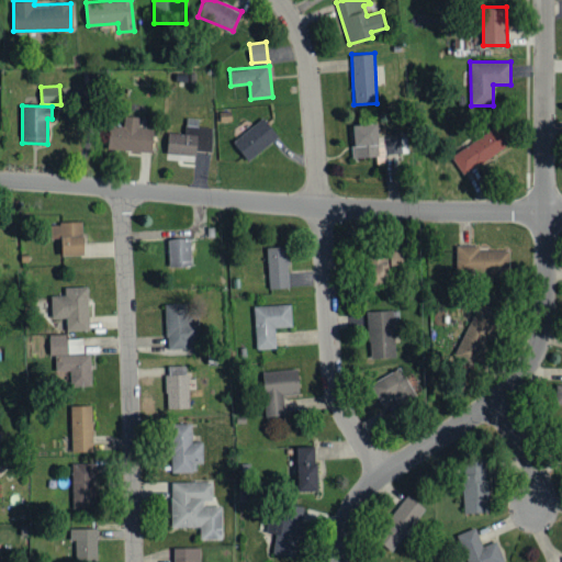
[(153,127),(138,127),(139,116),(124,116),(124,126),(110,126),(109,149),(153,152),(153,127)]
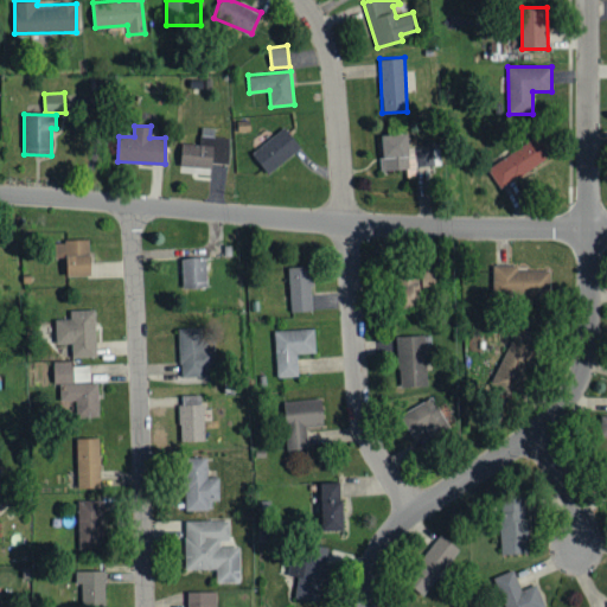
[(300,147),(283,127),(251,153),(268,174),(300,147)]
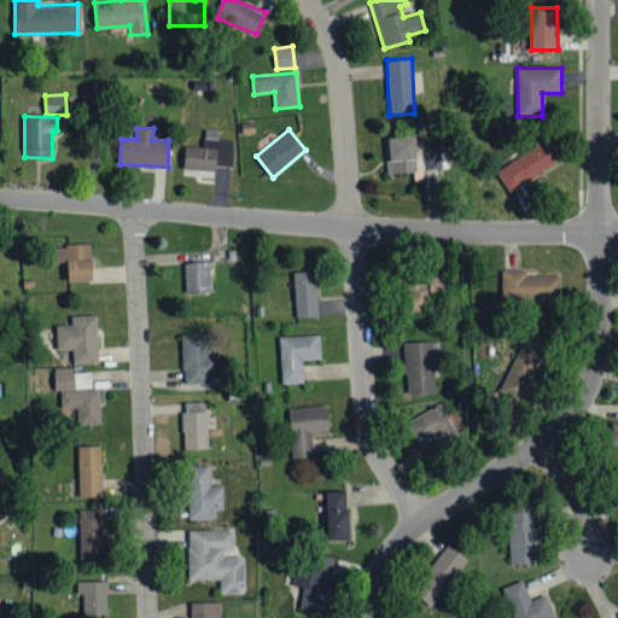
[(233,140),(217,139),(217,130),(204,130),(203,146),(185,146),(184,170),(215,172),(215,167),(232,167),(233,140)]
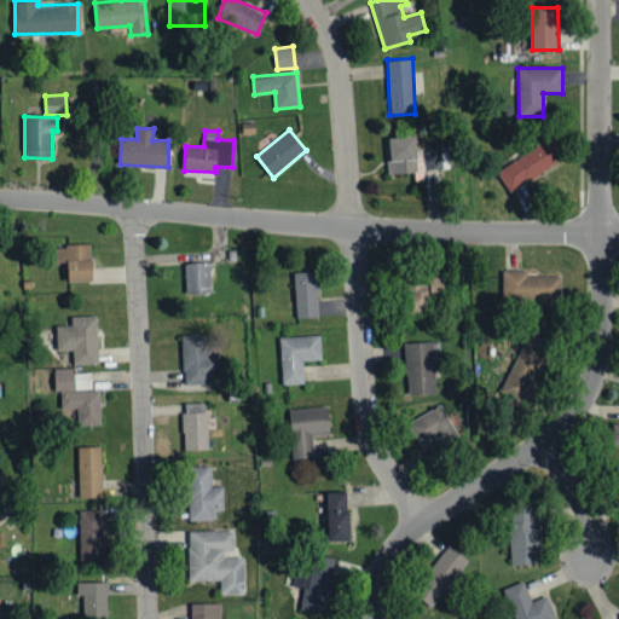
[(389,173),(417,172),(416,137),(388,137),(389,173)]
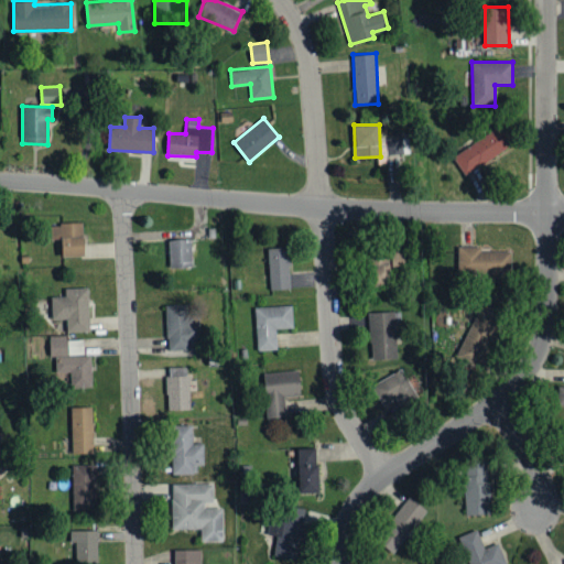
[(464,174),(513,145),(501,126),(453,155),(464,174)]
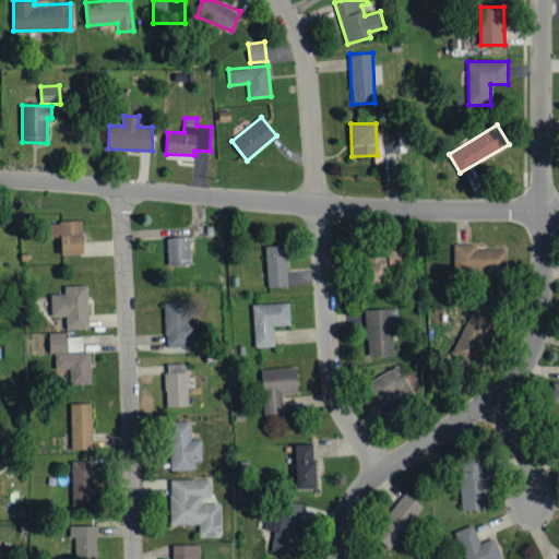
[(405,135),(381,137),(382,153),(405,152),(405,135)]
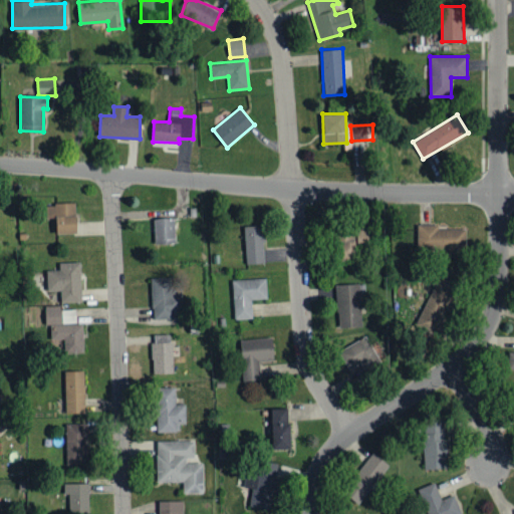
[(55,218),(56,233),(76,232),(75,202),(45,204),(45,218),(55,218)]
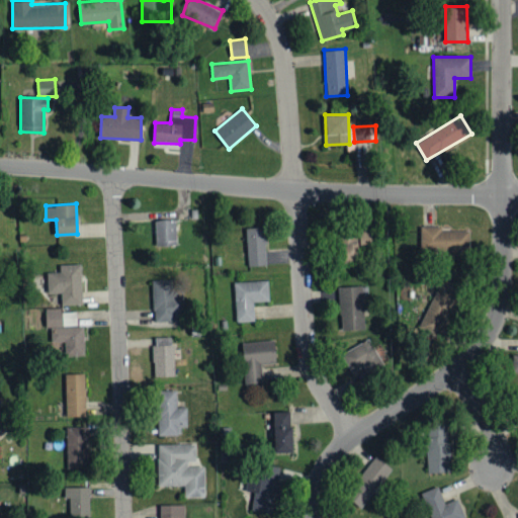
[(176,219),(155,220),(156,246),(176,245),(176,219)]
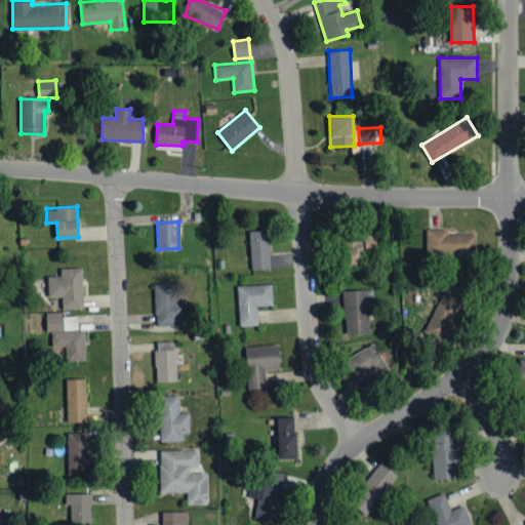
[(447,233),(447,229),(427,229),(427,255),(477,254),(476,233),(447,233)]
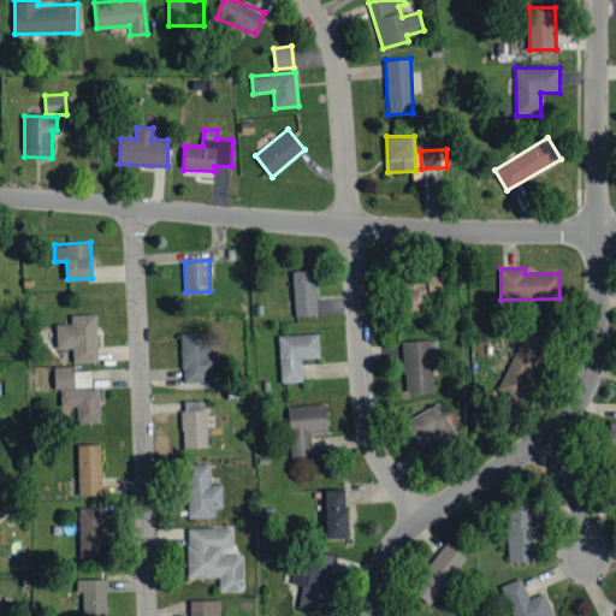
[(294,315),(315,314),(314,270),(292,271),(294,315)]
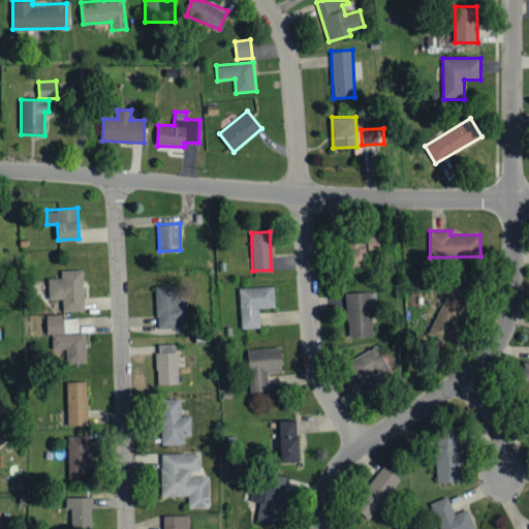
[(368,253),(387,252),(385,234),(367,236),(368,253)]
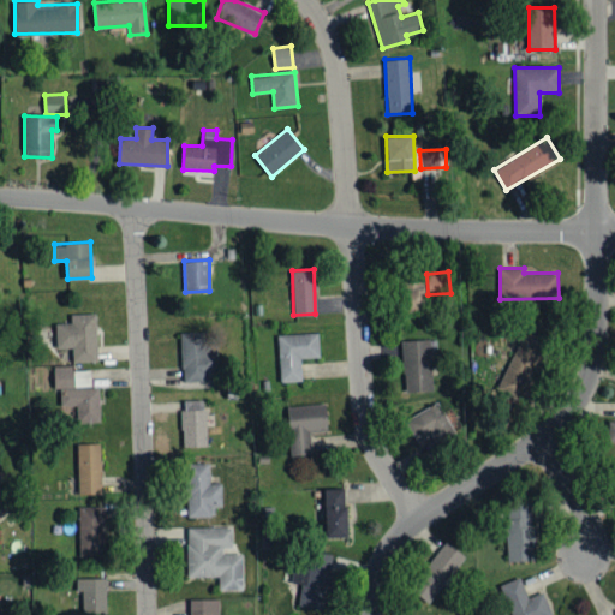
[(424,278),(399,278),(400,310),(425,309),(424,278)]
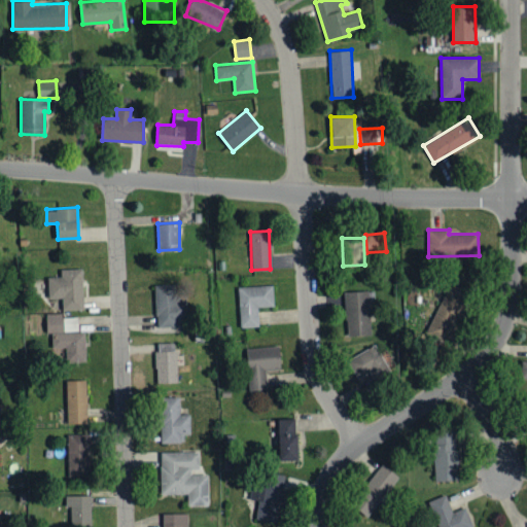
[(61,310),(83,309),(82,269),(60,269),(61,276),(47,277),(47,297),(61,297),(61,310)]
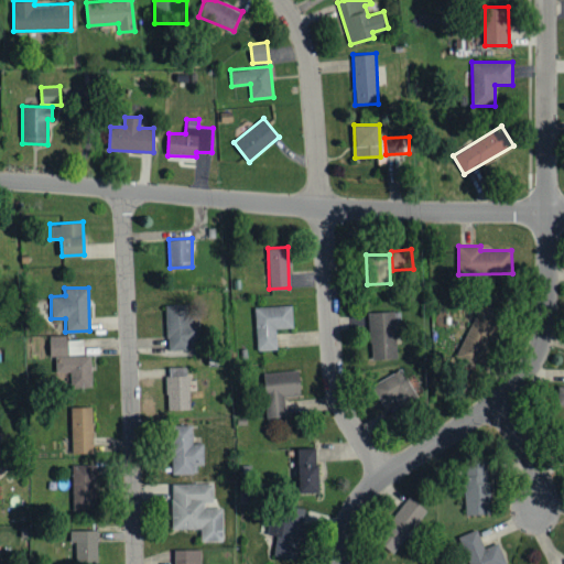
[(165,304),(166,350),(198,349),(196,303),(165,304)]
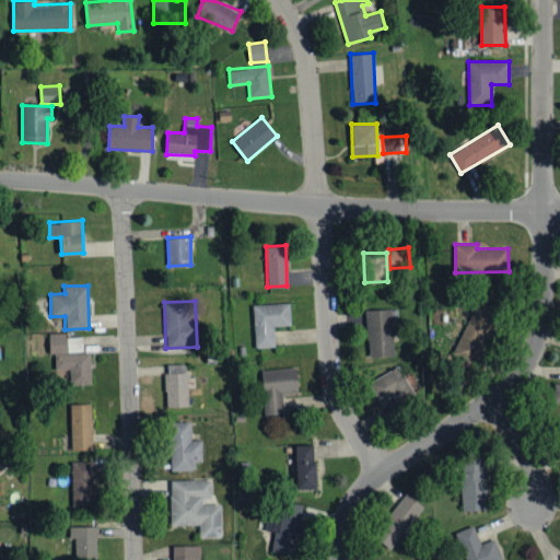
[(253,304),(254,347),(275,347),(275,326),(290,325),(290,303),(253,304)]
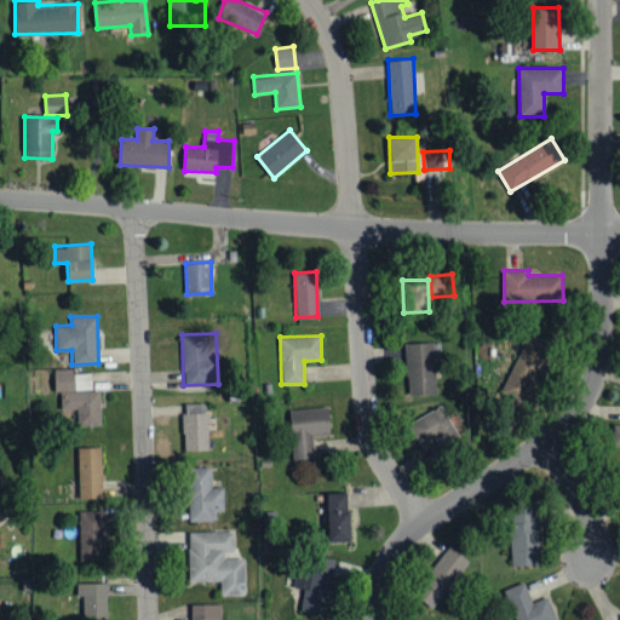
[(557,350),(527,336),(500,390),(523,402),(539,371),(546,374),(557,350)]
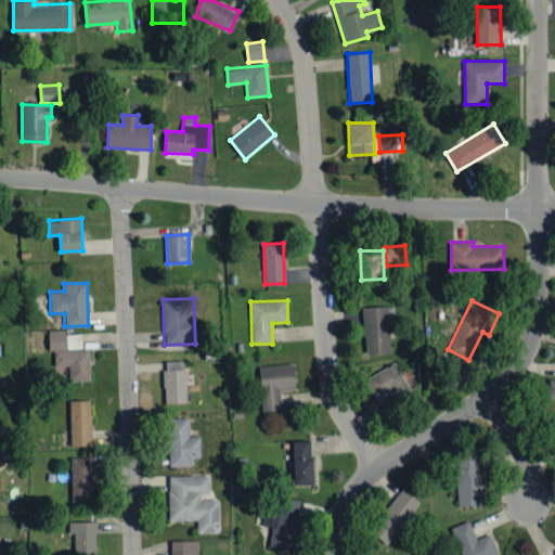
[(363,307),(364,355),(390,353),(389,306),(363,307)]
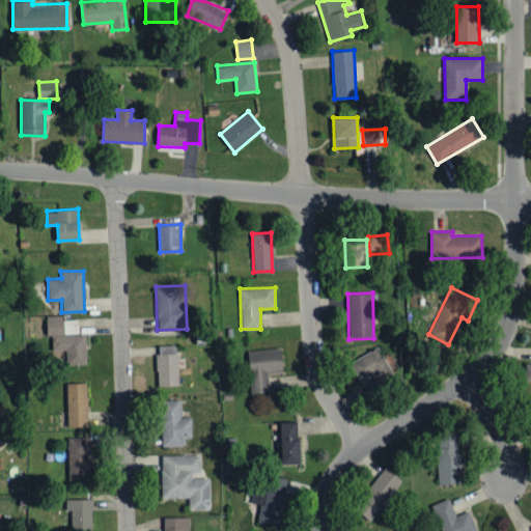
[(85,333),(78,333),(78,317),(46,317),(47,335),(51,335),(52,350),(64,350),(65,364),(86,364),(85,333)]
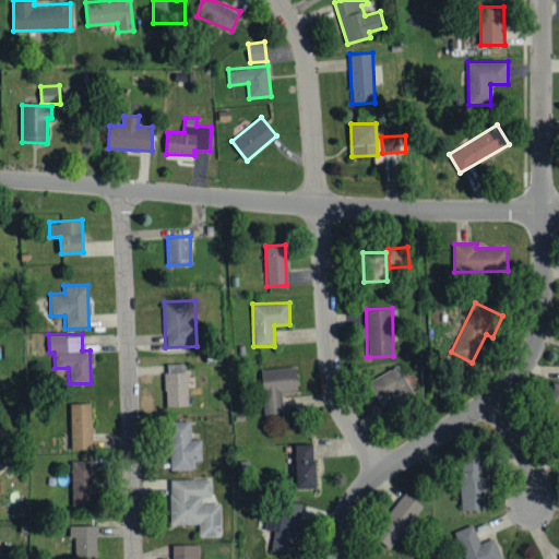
[(187,405),(186,363),(169,364),(170,405),(187,405)]
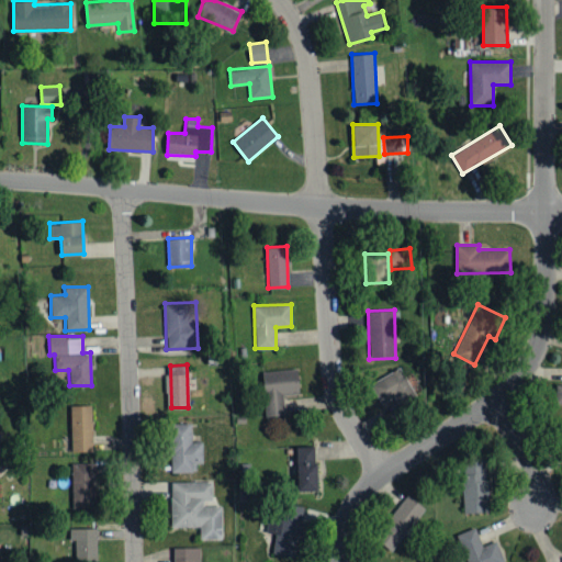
[(381,404),(394,396),(400,407),(417,397),(401,367),(370,383),(381,404)]
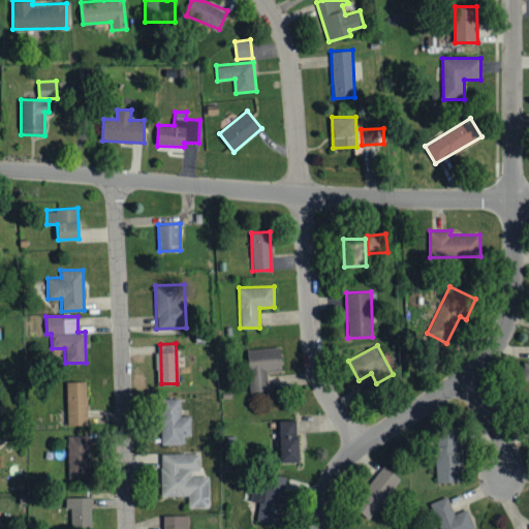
[(249,392),(268,391),(267,372),(281,371),(280,347),(247,348),(249,392)]
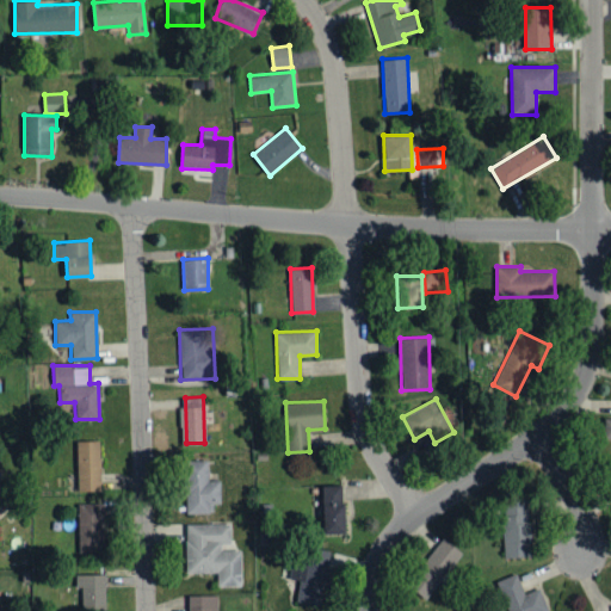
[(78,491),(100,491),(99,439),(76,440),(78,491)]
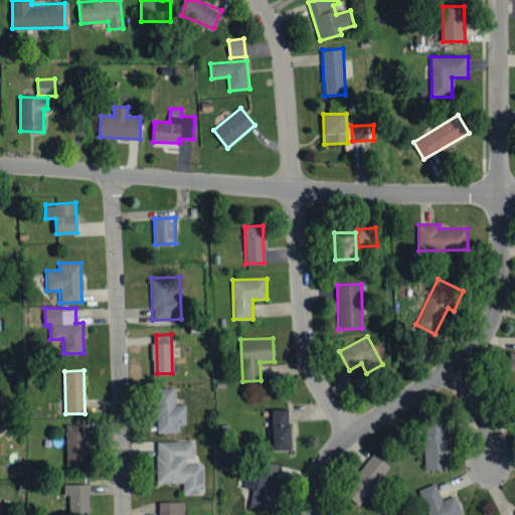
[(156,433),(176,433),(176,424),(185,424),(185,404),(175,404),(175,387),(155,388),(156,433)]
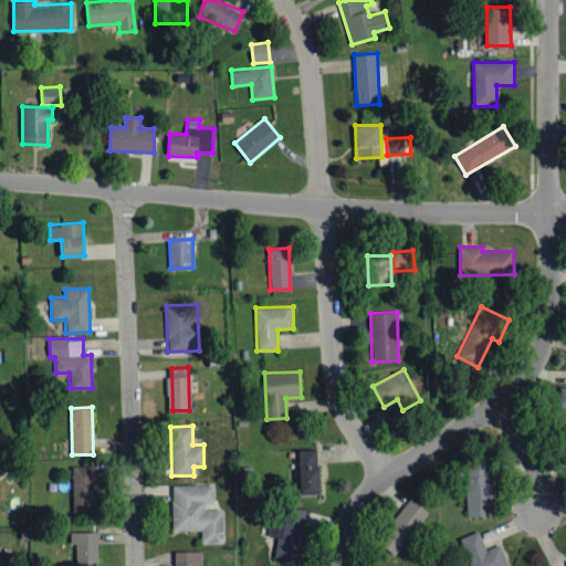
[(317,494),(318,449),(297,449),(296,494),(317,494)]
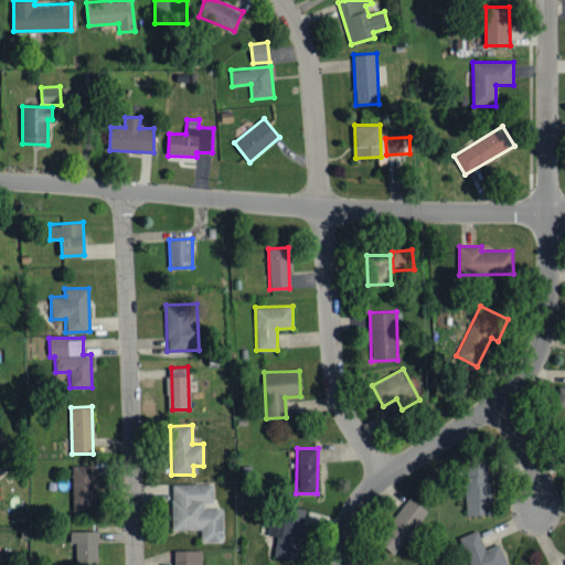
[(467,515),(491,514),(489,461),(465,462),(467,515)]
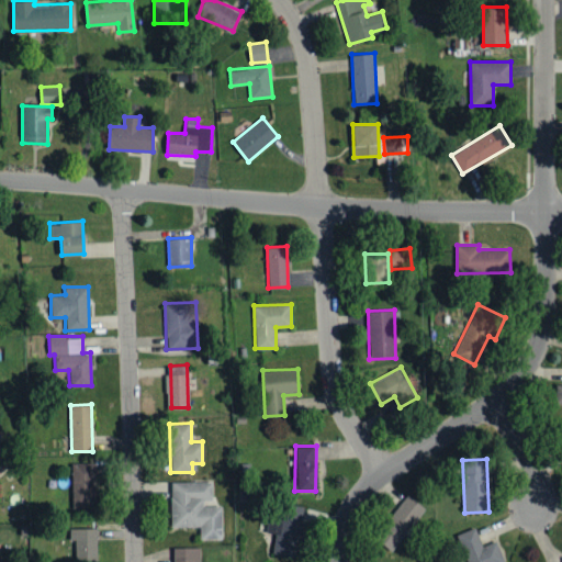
[(94,462),(71,462),(72,507),(96,506),(94,462)]
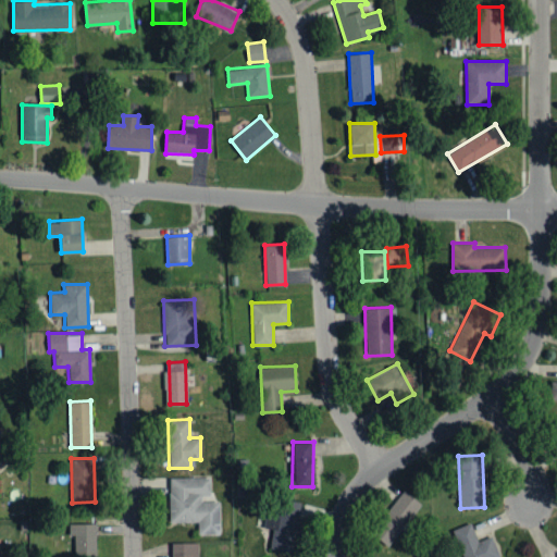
[(220,498),(211,499),(210,477),(169,477),(169,522),(197,521),(198,534),(220,534),(220,498)]
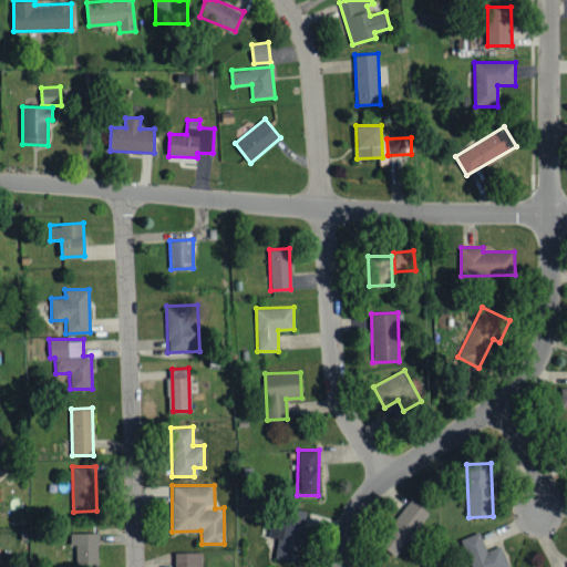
[(394,555),(429,513),(412,498),(378,542),(394,555)]
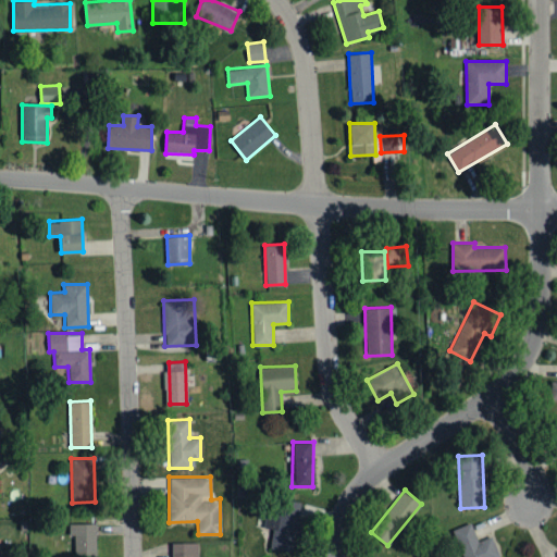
[(295,533),(301,534),(304,518),(299,517),(300,503),(280,499),(276,517),(267,515),(264,528),(273,529),(270,548),(293,552),(295,533)]
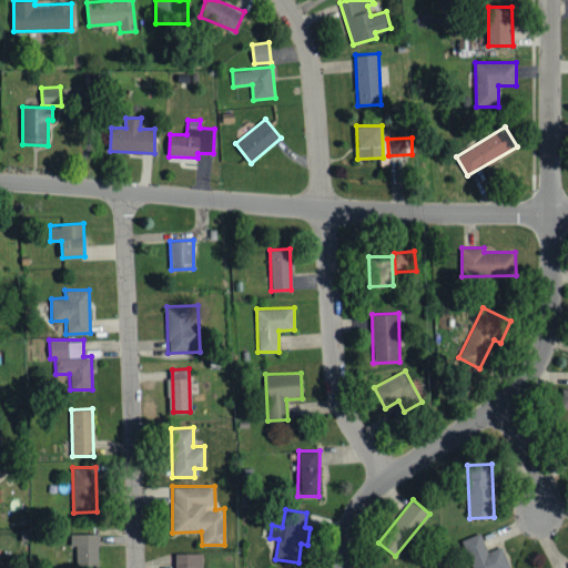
[(488,551),(480,533),(462,540),(474,567),(508,567),(511,567),(501,545),(488,551)]
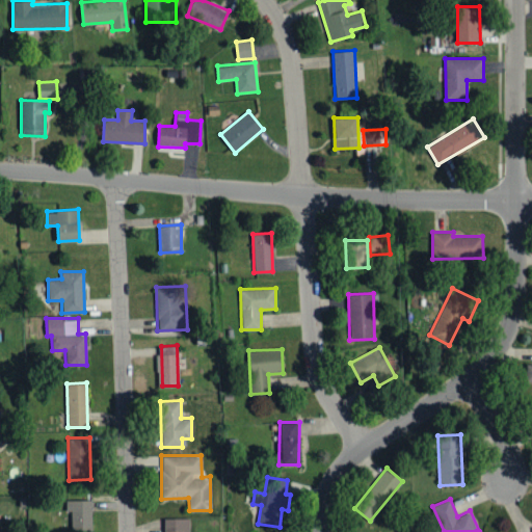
[(91,531),(91,500),(67,500),(67,510),(71,510),(71,531),(91,531)]
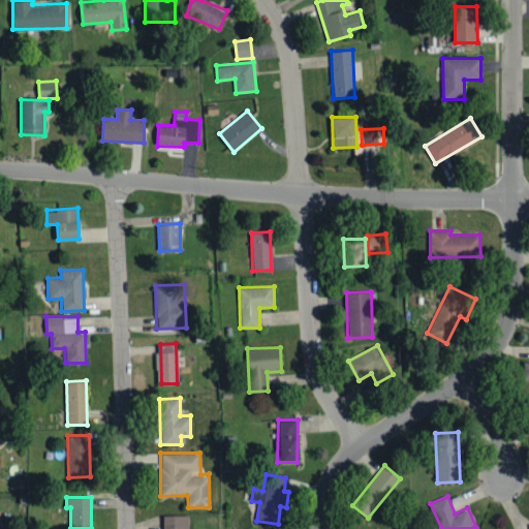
[(188,528),(188,515),(162,516),(162,528),(188,528)]
